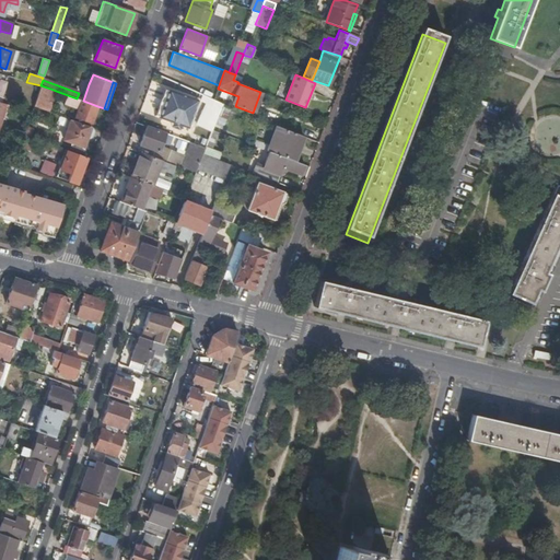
[(41,85),(33,106),(43,109),(46,102),(50,89),(41,85)]
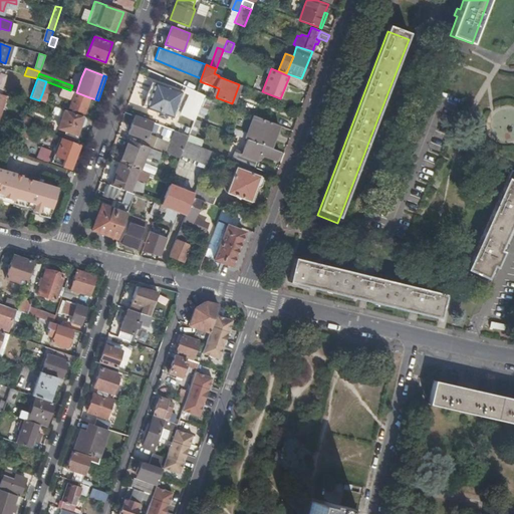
[(51,83),(46,81),(42,93),(47,94),(51,83)]
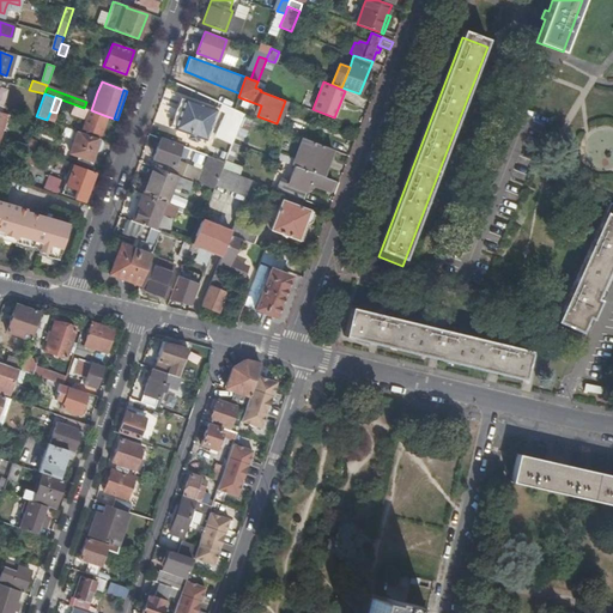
[(173,128),(184,98),(181,97),(169,127),(173,128)]
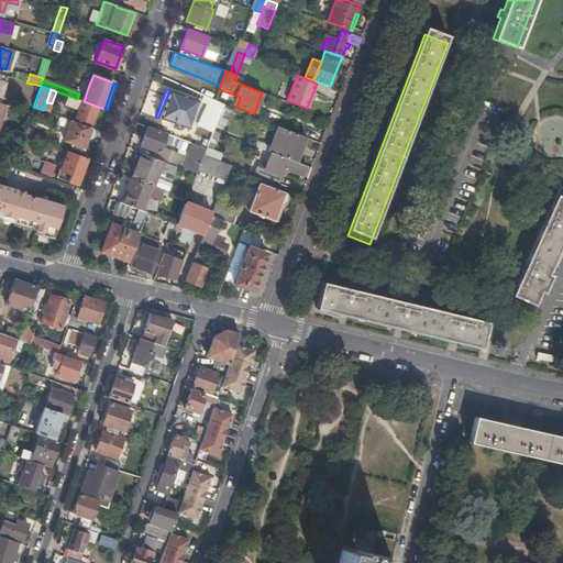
[(198,101),(169,90),(158,118),(188,129),(198,101)]
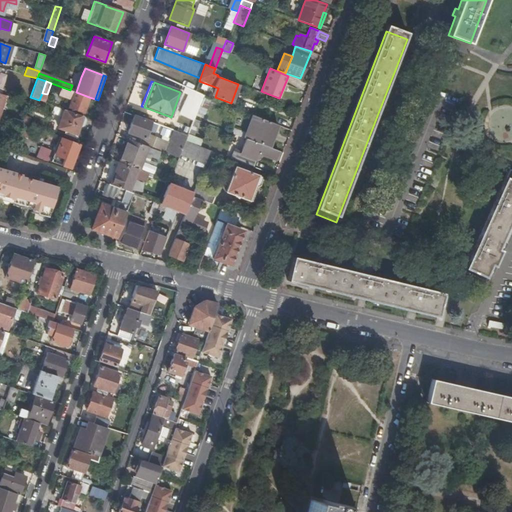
[(233,103),(240,84),(238,83),(238,84),(231,103),(233,103)]
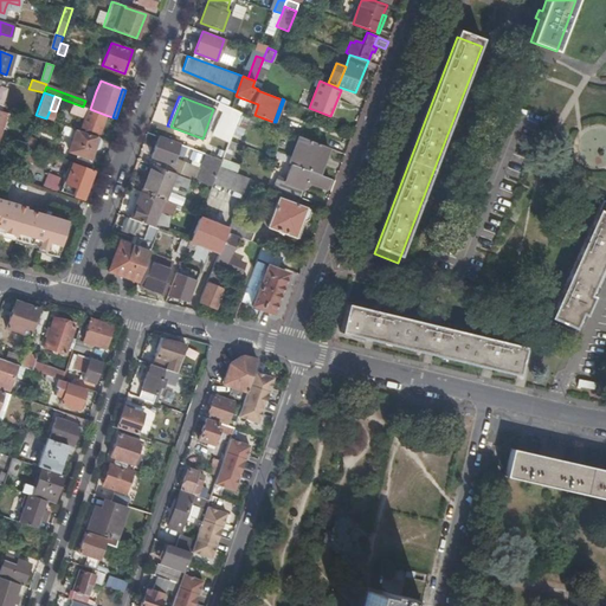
[(88,108),(83,107),(73,103),(70,113),(84,117),(82,127),(98,133),(105,115),(90,109),(88,108)]
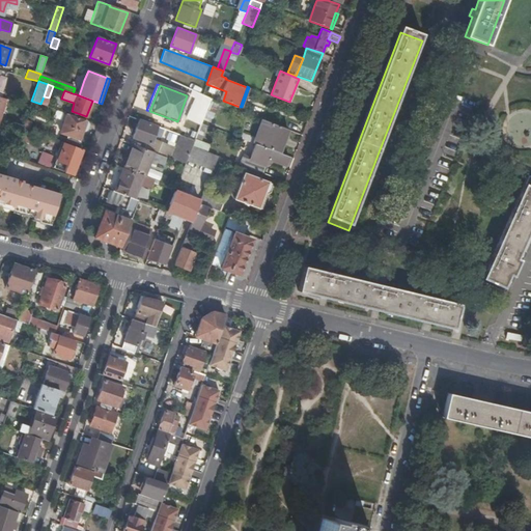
[(191,96),(187,95),(177,121),(182,122),(191,96)]
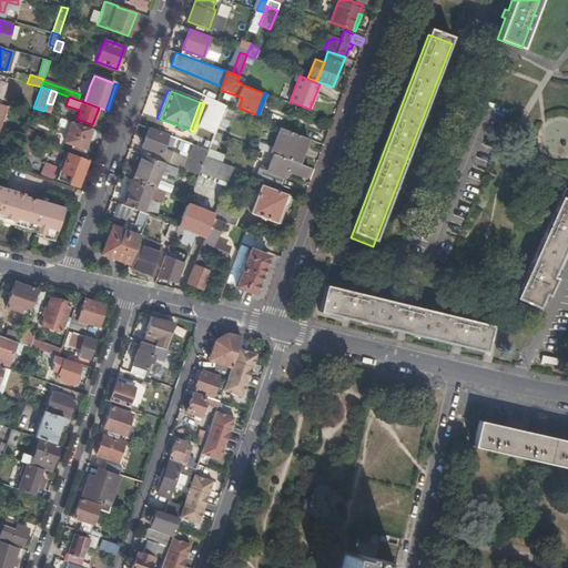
[(226,105),(220,103),(215,112),(222,114),(225,107),(226,105)]
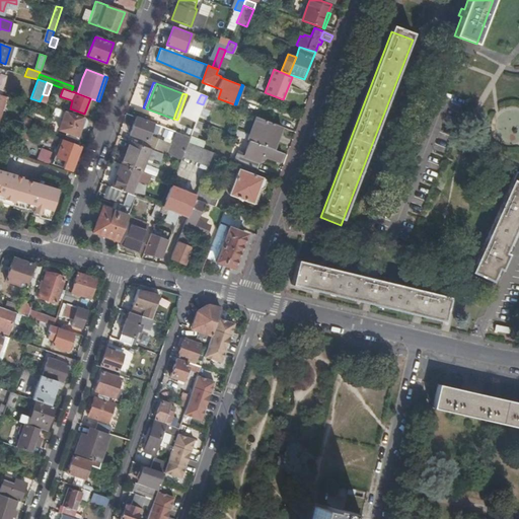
[(206,97),(203,104),(198,117),(207,121),(215,101),(206,97)]
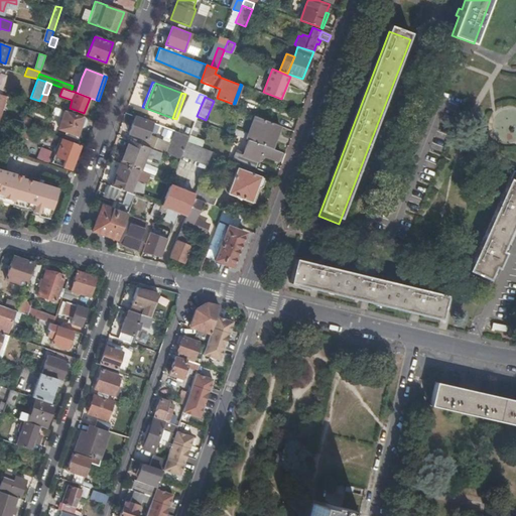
[(79,130),(84,117),(66,110),(58,128),(77,135),(79,130)]
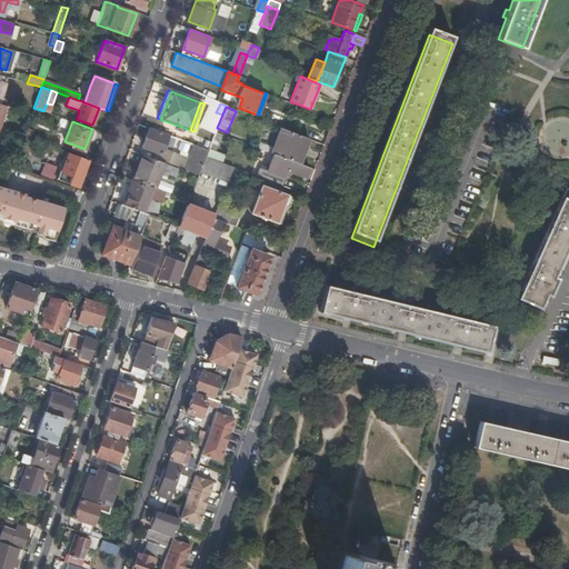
[(167,136),(149,129),(141,147),(156,152),(160,155),(162,148),(167,136)]
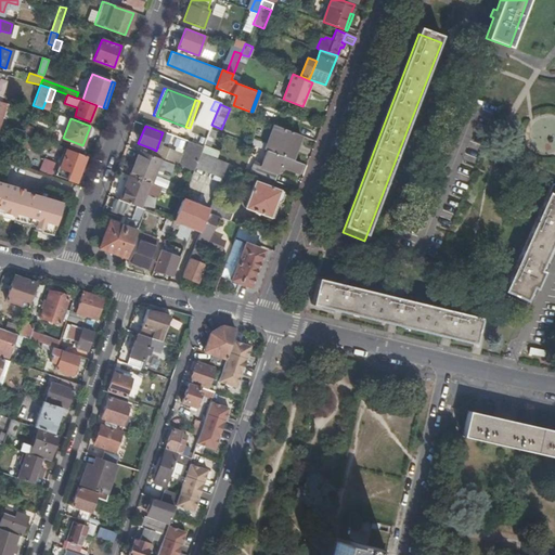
[(289,158),(298,134),(276,126),(269,145),(256,139),(253,145),(267,151),(289,158)]
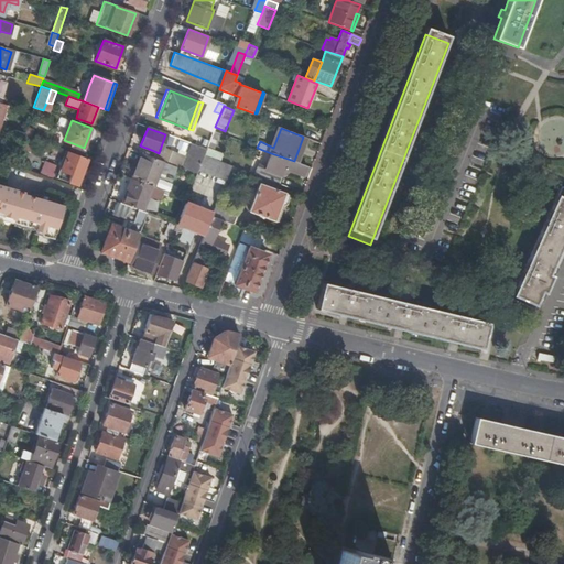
[(214,150),(220,133),(214,130),(206,149),(204,155),(219,161),(223,153),(214,150)]
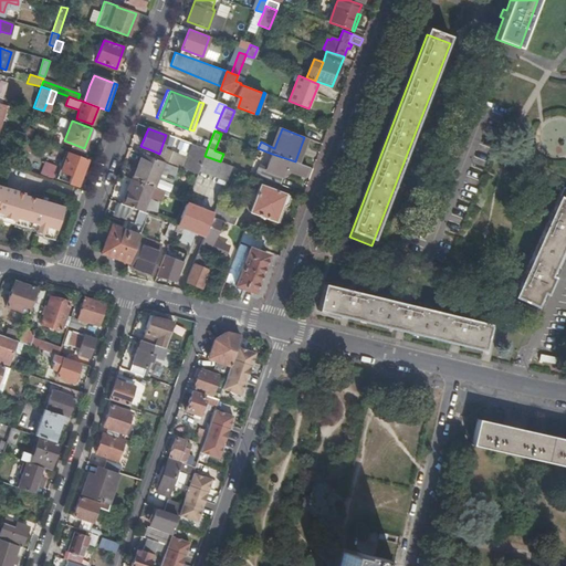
[(173,137),(166,135),(161,147),(168,150),(173,137)]
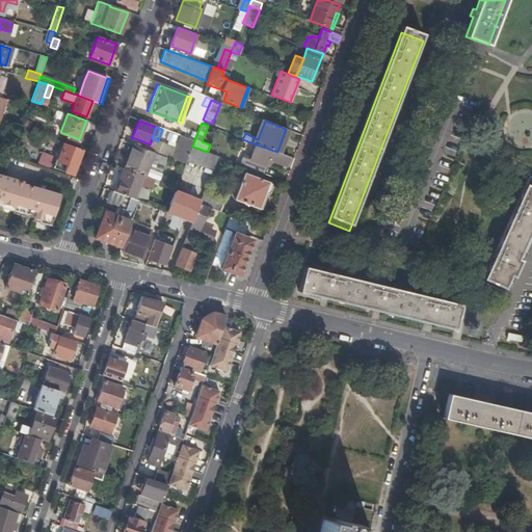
[(192,147),(194,140),(182,136),(177,149),(173,159),(185,164),(187,161),(192,147)]
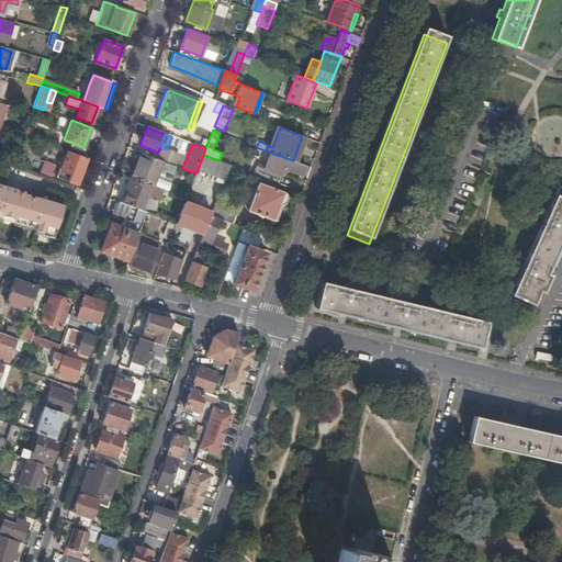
[(179,167),(182,168),(187,157),(167,149),(160,146),(158,153),(154,150),(152,157),(163,161),(179,167)]
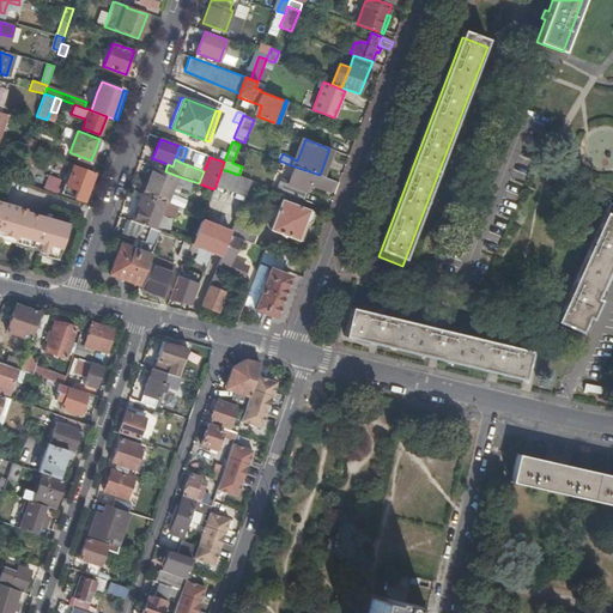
[(1,163),(0,167),(0,174),(12,177),(17,178),(20,168),(1,163)]
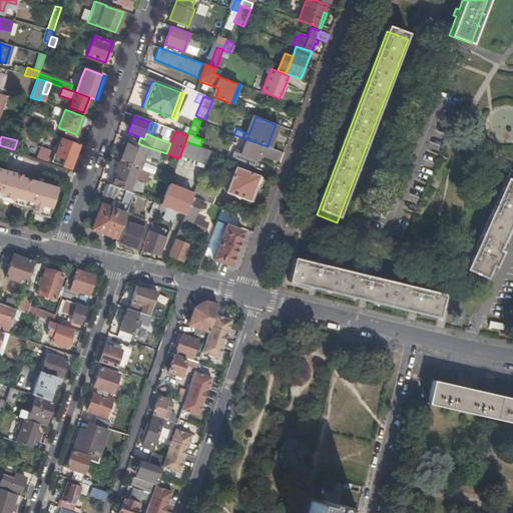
[(78,143),(62,138),(60,143),(56,155),(54,161),(69,167),(78,143)]
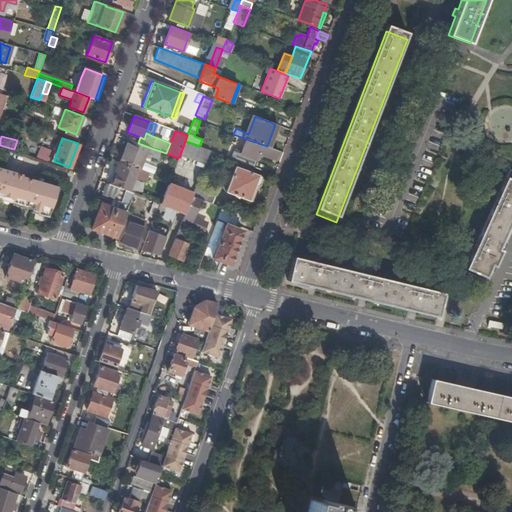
[(121,158),(128,139),(125,138),(118,157),(121,158)]
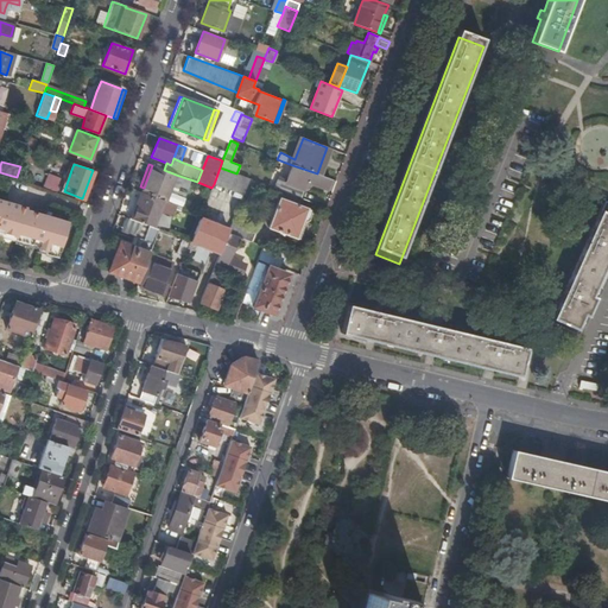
[(144,188),(141,192),(162,200),(165,201),(172,184),(176,175),(164,170),(152,165),(144,188)]
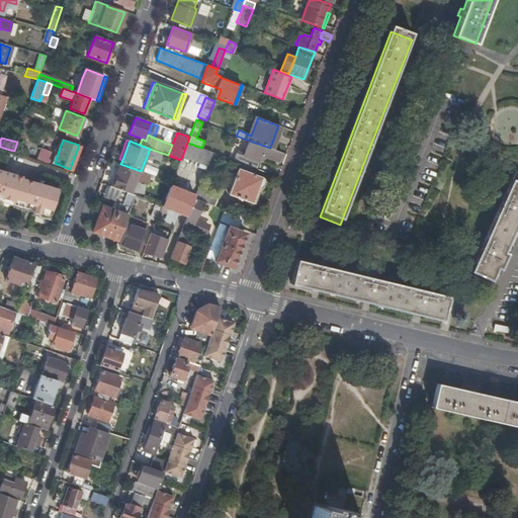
[(283,162),(286,154),(270,148),(249,141),(242,157),(239,155),(236,161),(255,168),(261,155),(277,162),(278,160),(283,162)]
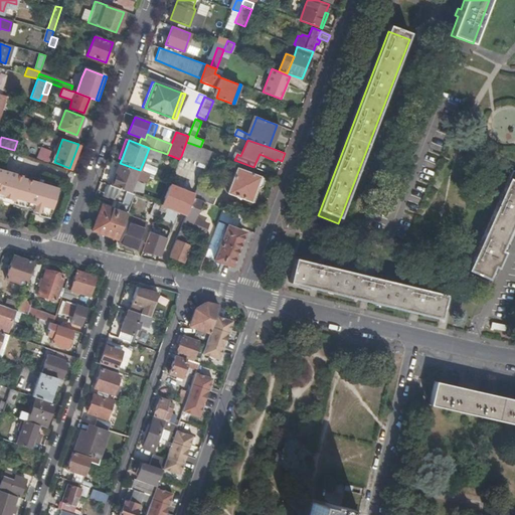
[(211,151),(200,147),(186,142),(181,156),(205,165),(211,151)]
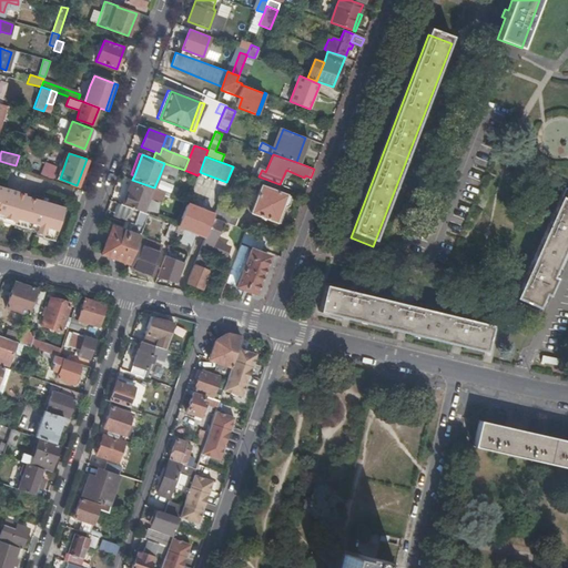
[(179,178),(181,169),(164,163),(161,172),(179,178)]
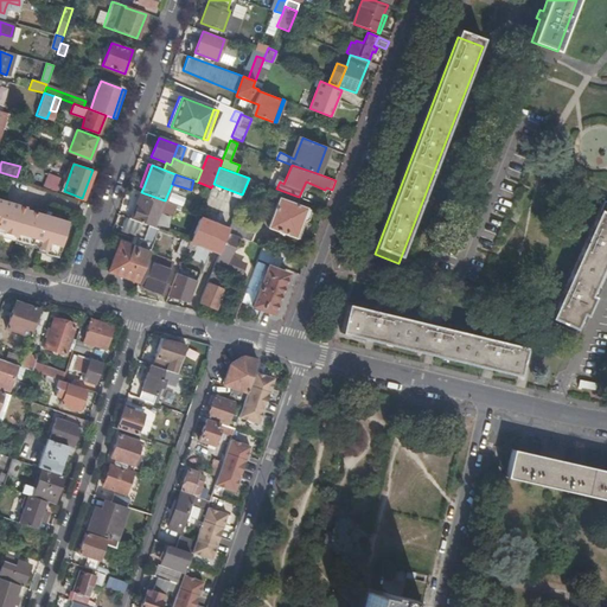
[(45,176),(43,187),(57,191),(59,178),(45,176)]
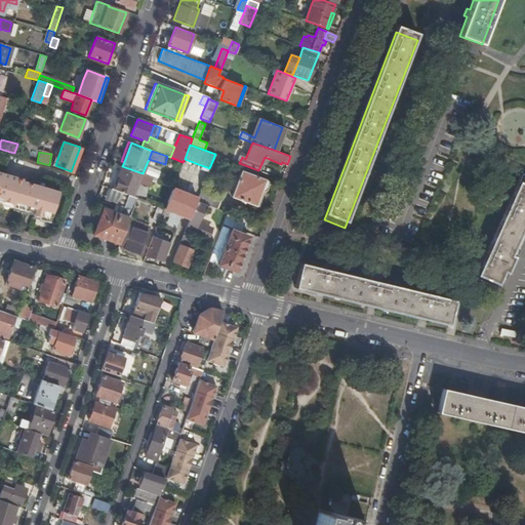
[(121,169),(113,189),(128,195),(131,196),(136,183),(149,187),(152,177),(143,173),(139,172),(122,166),(121,169)]
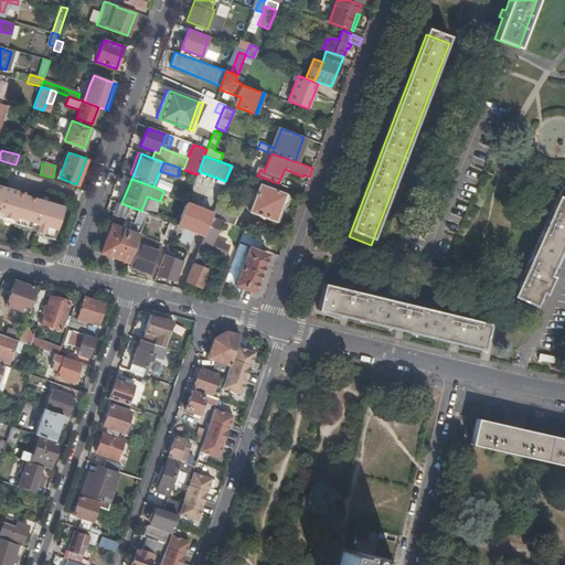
[(119,203),(121,203),(130,182),(128,181),(119,203)]
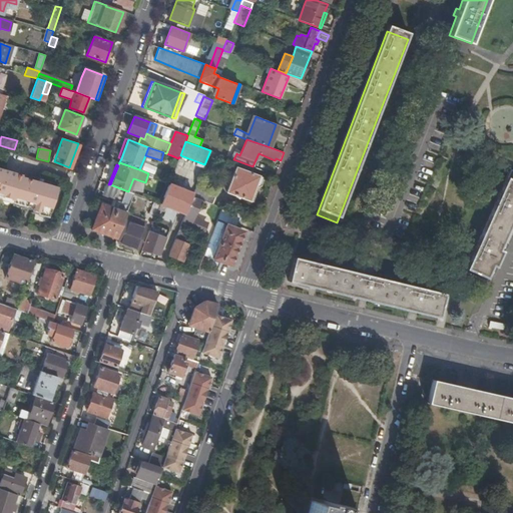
[(261,177),(235,167),(225,191),(248,200),(253,186),(257,187),(260,186),(262,179),(261,177)]
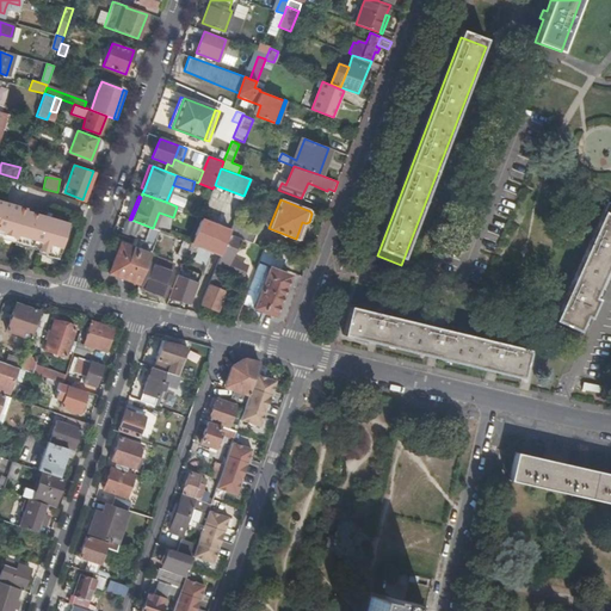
[(26,208),(5,202),(0,215),(0,232),(17,238),(17,240),(38,246),(38,250),(59,255),(68,223),(25,210),(26,208)]
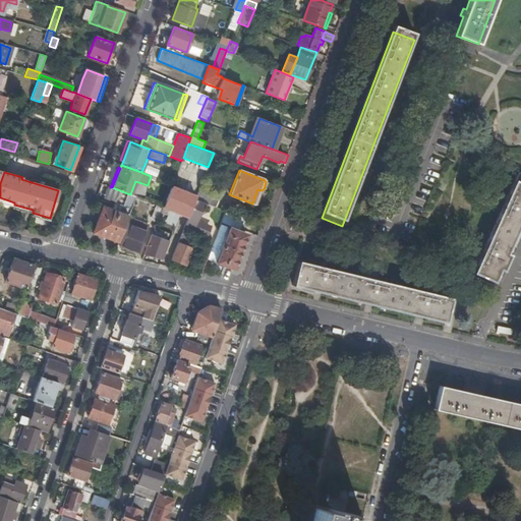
[(520,184),(516,182),(472,284),(494,293),(499,281),(503,282),(510,266),(507,265),(520,231),(520,184)]
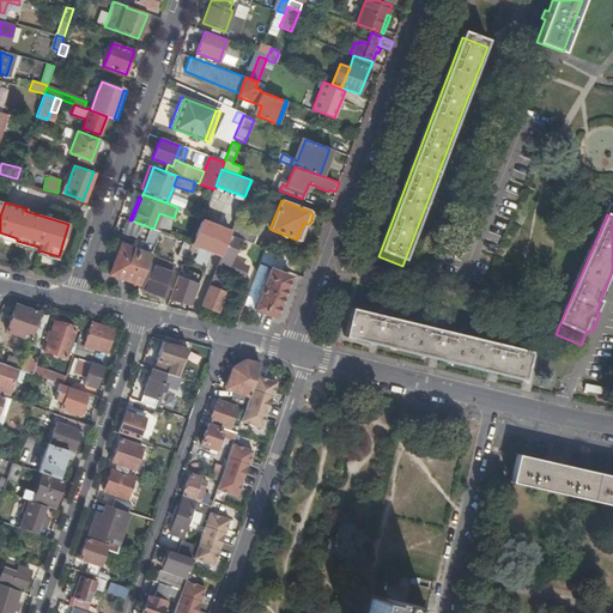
[(230,231),(201,219),(192,243),(220,255),(229,235),(230,231)]
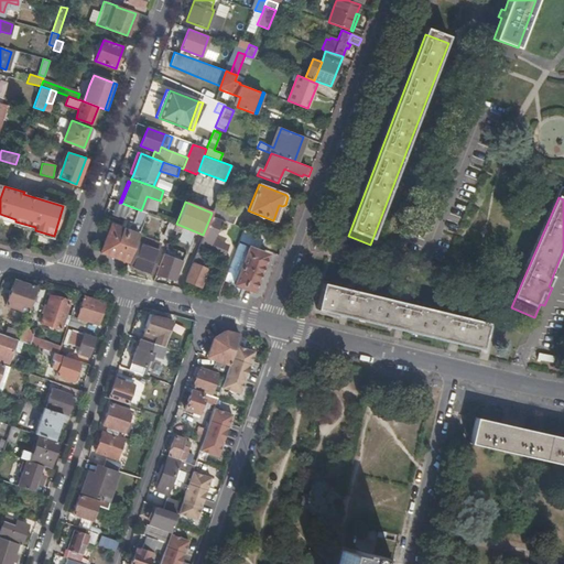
[(215,205),(212,213),(210,216),(232,225),(237,213),(215,205)]
